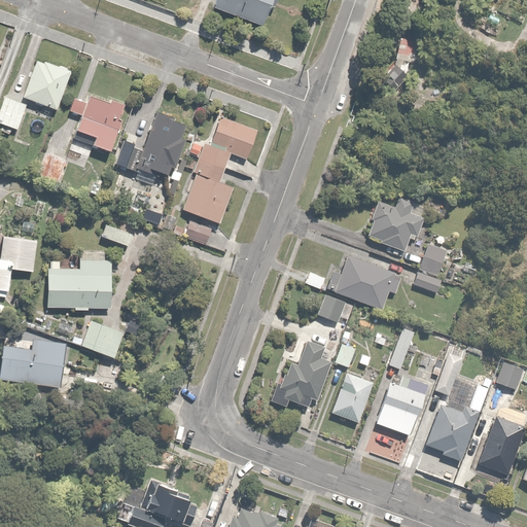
[(214,0),(212,7),(264,26),(272,0),(214,0)]
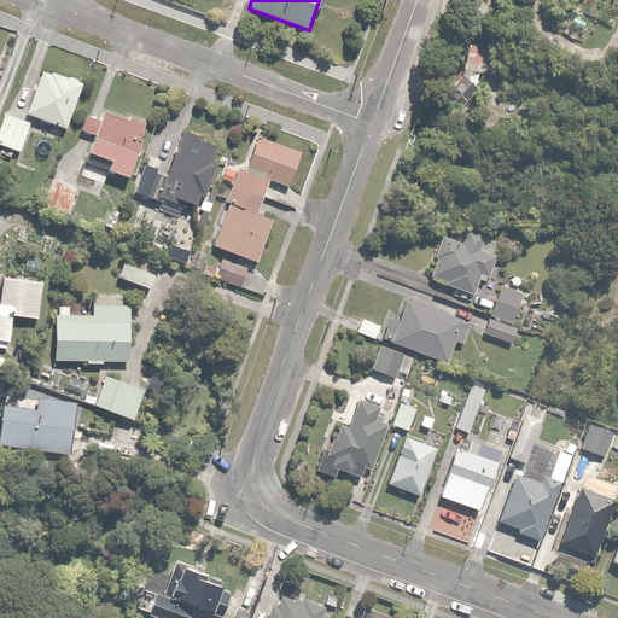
[(506,62),(473,38),(472,36),(455,59),(468,69),(449,95),(470,111),(506,62)]
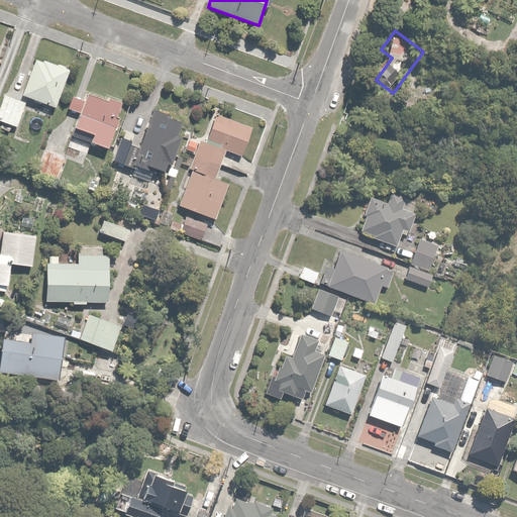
[(69,71),(35,59),(21,95),(55,108),(69,71)]
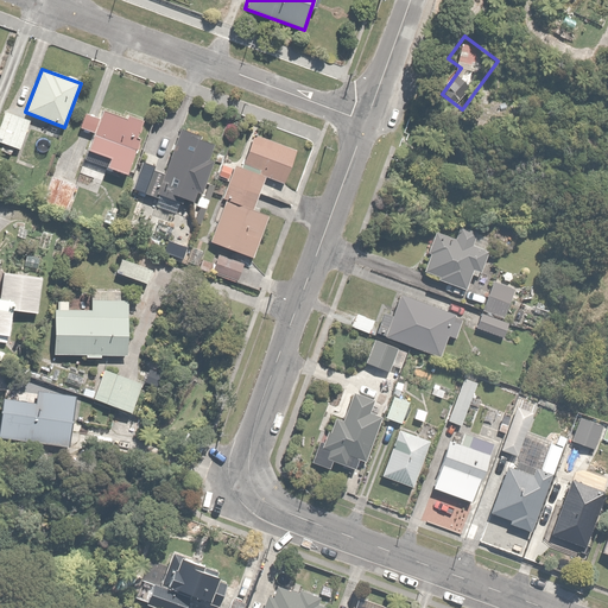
[(125,173),(144,121),(100,106),(96,115),(83,111),(77,128),(92,133),(86,151),(109,159),(106,168),(125,173)]
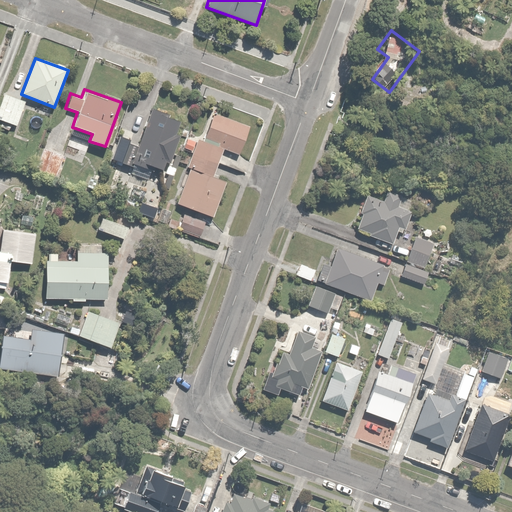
[(25,101),(4,93),(0,104),(0,119),(16,125),(25,101)]
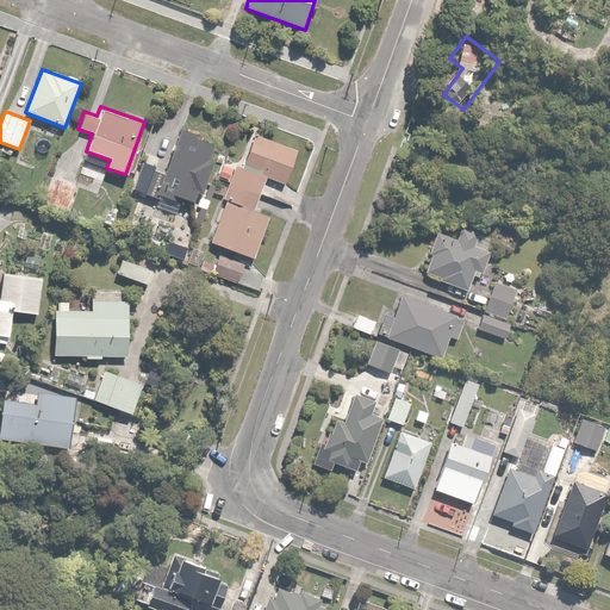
[(215,143),(180,131),(157,195),(191,206),(197,188),(201,190),(211,162),(209,161),(215,143)]
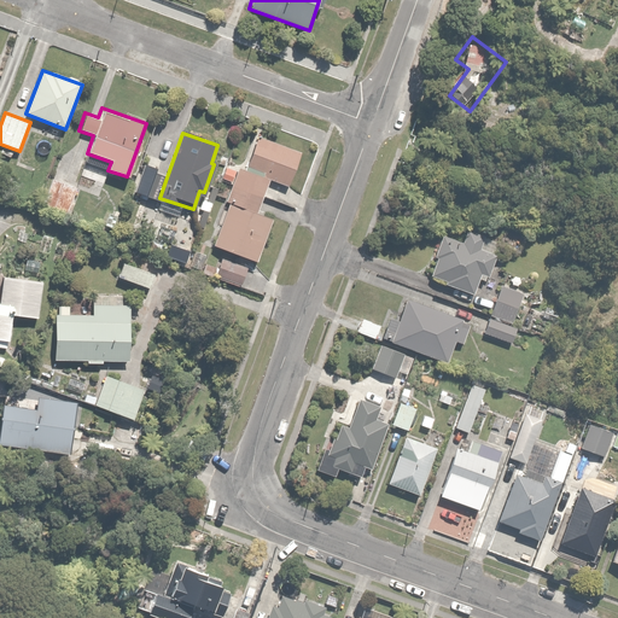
[(302,153),(257,136),(245,167),(242,165),(211,246),(258,263),(275,219),(257,213),(269,179),(290,186),(302,153)]
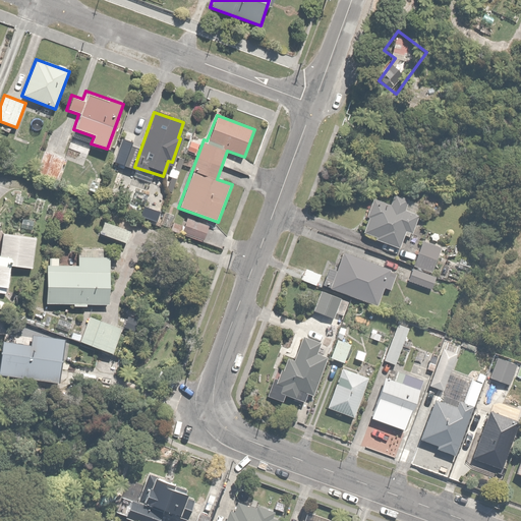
[(138,147),(120,140),(113,162),(131,168),(138,147)]
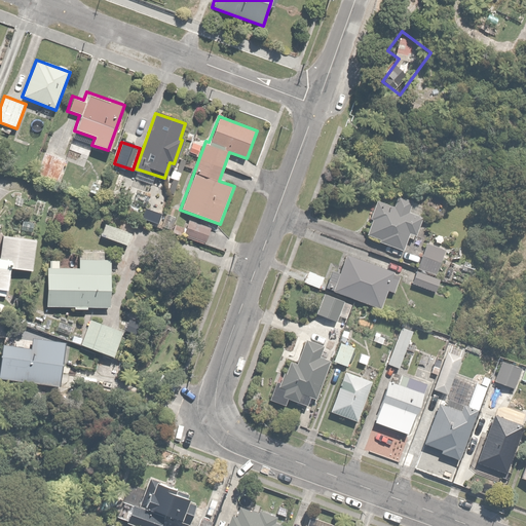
[(57,185),(66,159),(44,152),(35,177),(57,185)]
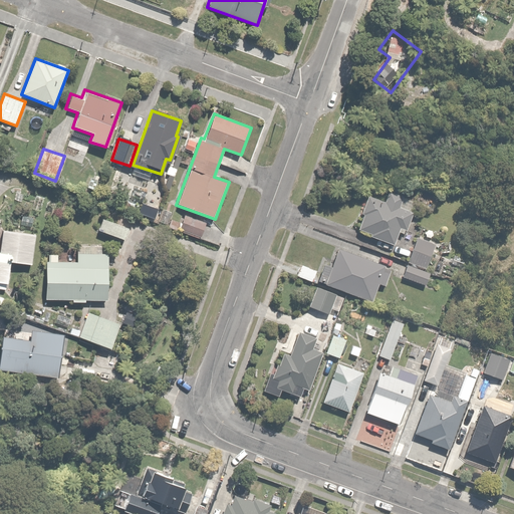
[(356,229),(369,234),(368,236),(402,249),(415,214),(406,210),(410,201),(390,194),(387,202),(369,196),(356,229)]
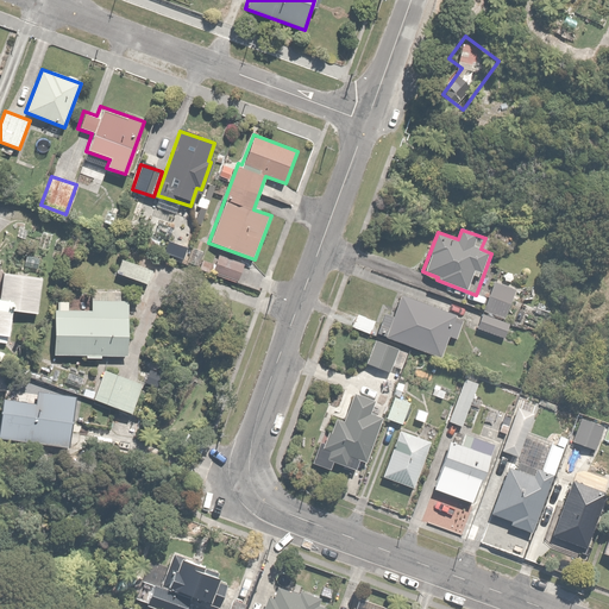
[(202,259),(199,268),(237,282),(244,264),(217,255),(214,264),(202,259)]
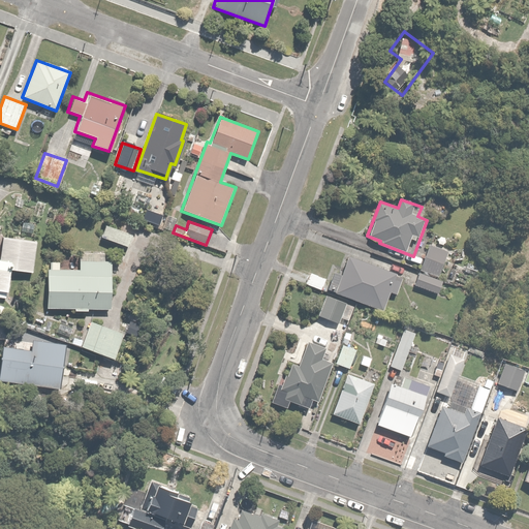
[(105,224),(100,238),(128,247),(133,235),(105,224)]
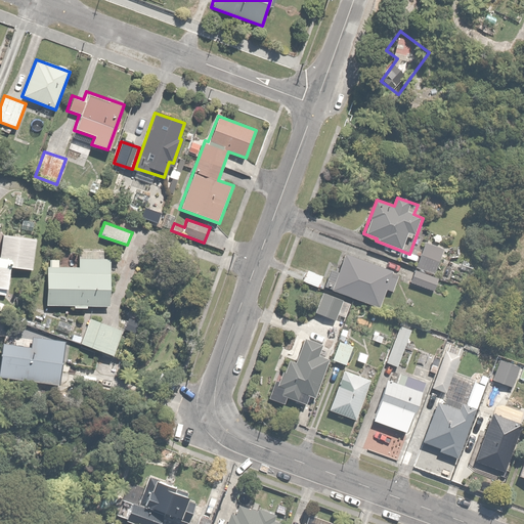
[(0,291),(9,292),(11,268),(33,270),(36,237),(1,234),(0,239),(0,291)]
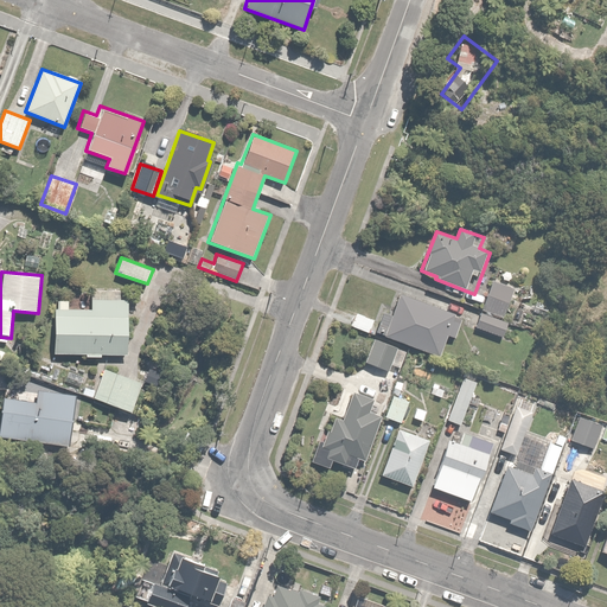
[(513,289),(492,281),(481,308),(503,317),(513,289)]
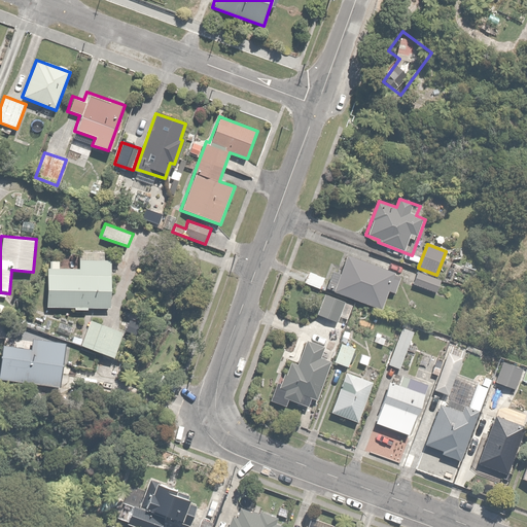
[(80,268),(70,268),(50,269),(46,269),(47,307),(110,306),(109,252),(79,252),(80,268)]
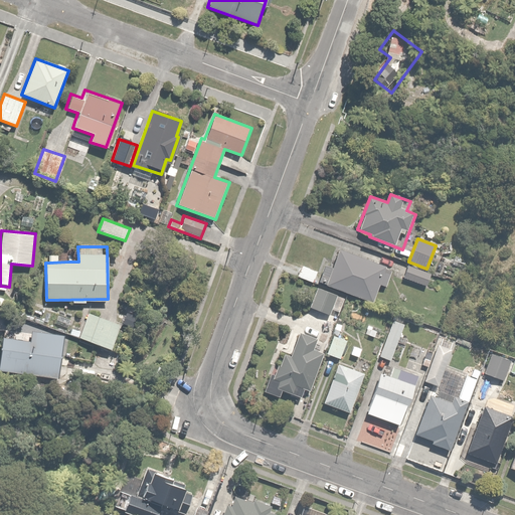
[(326,263),(318,281),(371,301),(378,284),(385,287),(395,262),(367,250),(365,258),(340,248),(333,266),(326,263)]
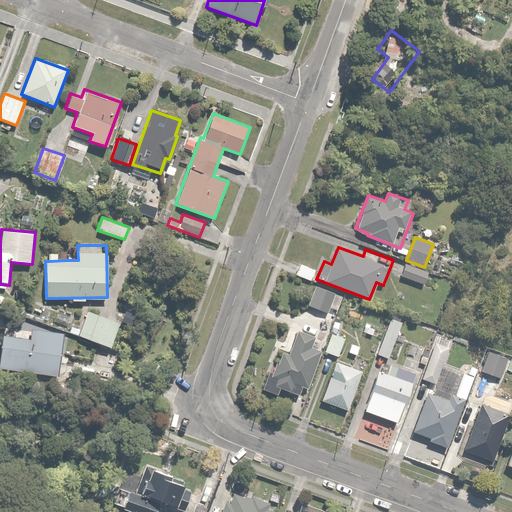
[(315,270),(300,263),(295,275),(309,281),(315,270)]
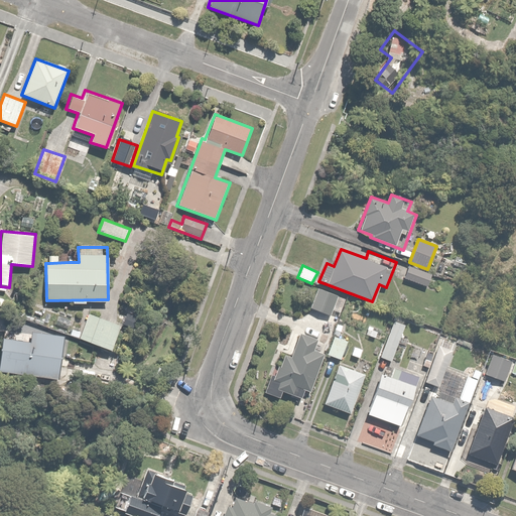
[(430,274),(408,265),(403,278),(425,287),(430,274)]
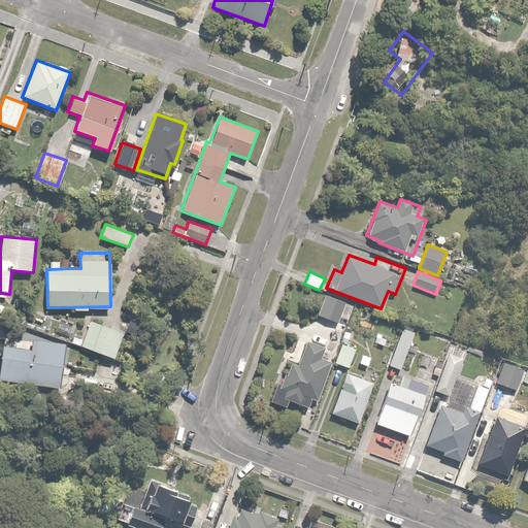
[(353,305),(325,294),(317,315),(336,323),(339,316),(347,319),(353,305)]
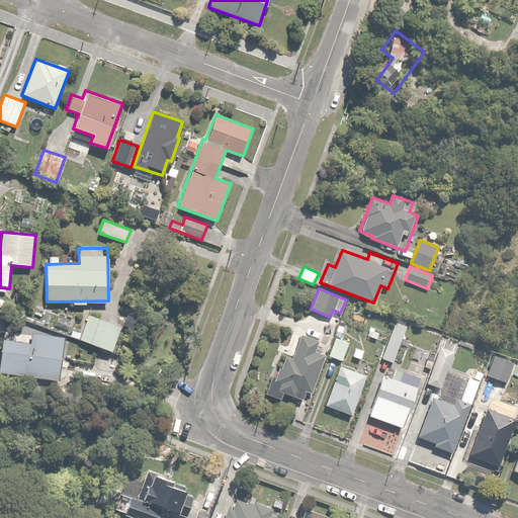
[(74,322),(58,316),(55,325),(71,331),(74,322)]
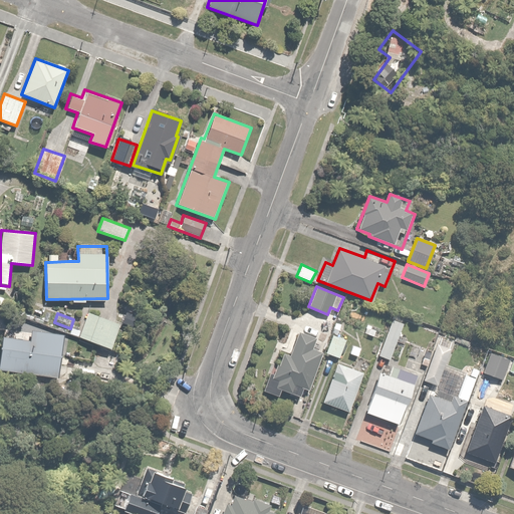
[(127,328),(87,313),(78,336),(118,351),(127,328)]
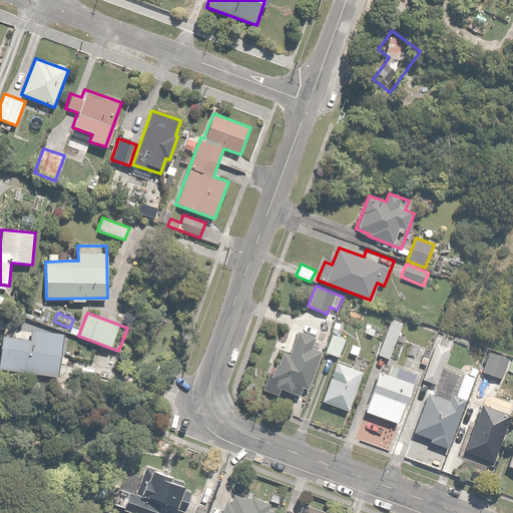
[(403,321),(392,317),(378,355),(389,359),(403,321)]
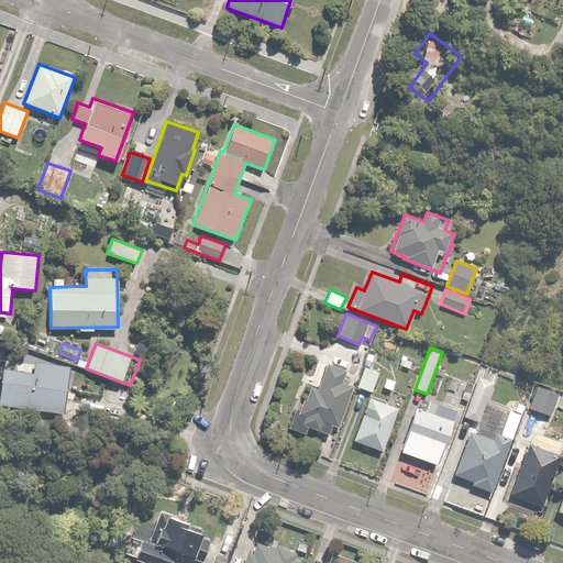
[(1,367),(0,373),(0,404),(64,414),(69,368),(33,364),(32,372),(1,367)]
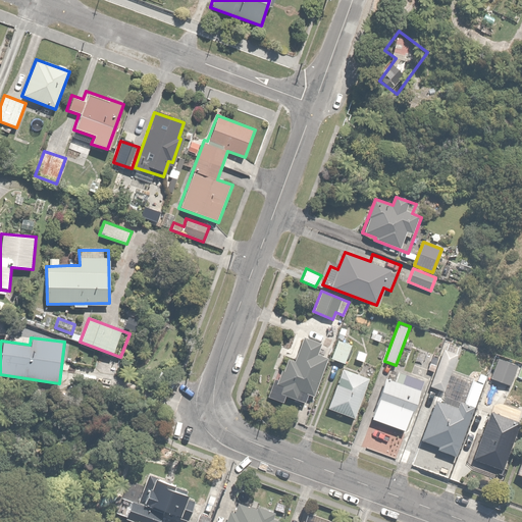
[(313,393),(325,359),(321,358),(324,348),(301,340),(294,359),(286,357),(279,379),(274,377),(267,397),(281,402),(284,395),(304,401),(307,390),(313,393)]
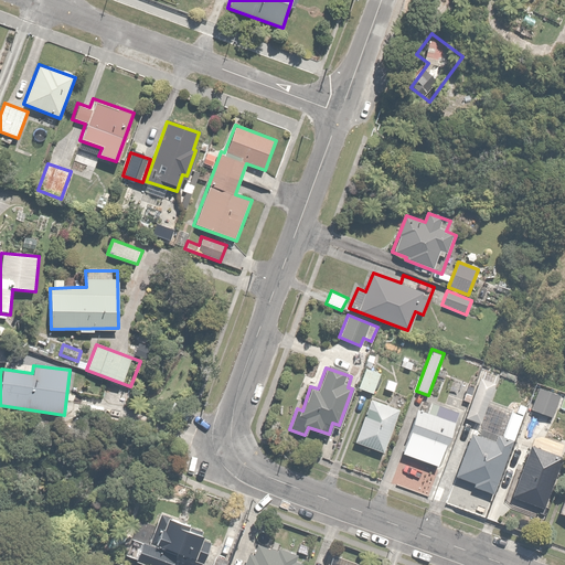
[(380,373),(365,369),(359,387),(373,393),(380,373)]
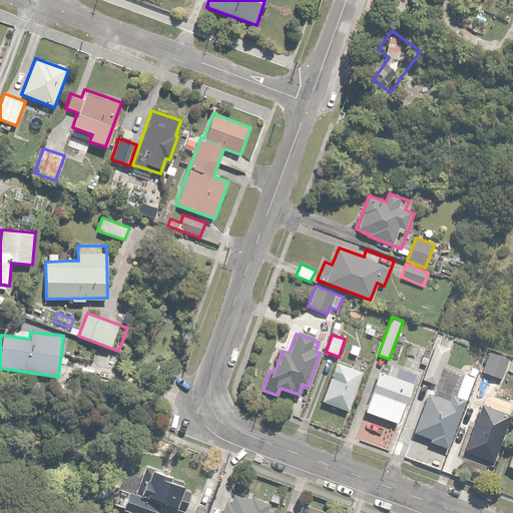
[(447,450),(474,377),(474,375),(443,363),(449,347),(436,342),(422,379),(445,387),(441,399),(426,393),(412,432),(428,438),(427,442),(447,450)]
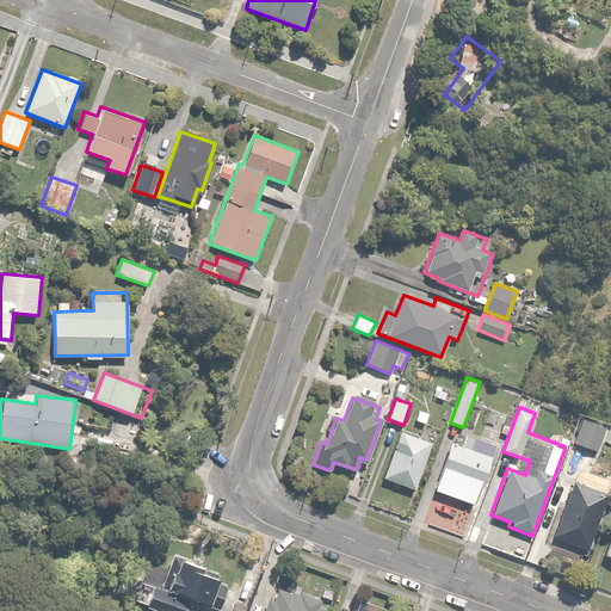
[(431,414),(418,409),(414,421),(426,425),(431,414)]
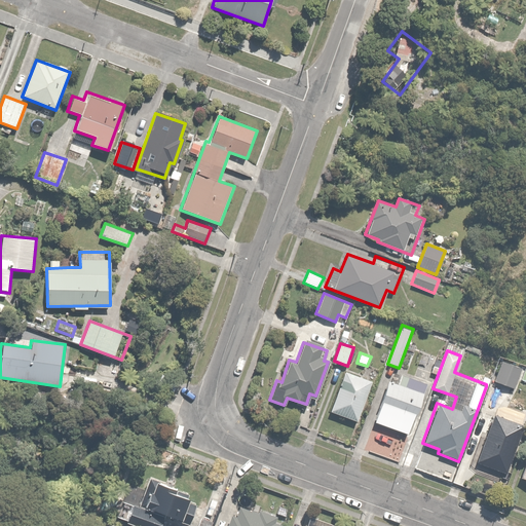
[(523,368),(502,360),(494,380),(515,388),(523,368)]
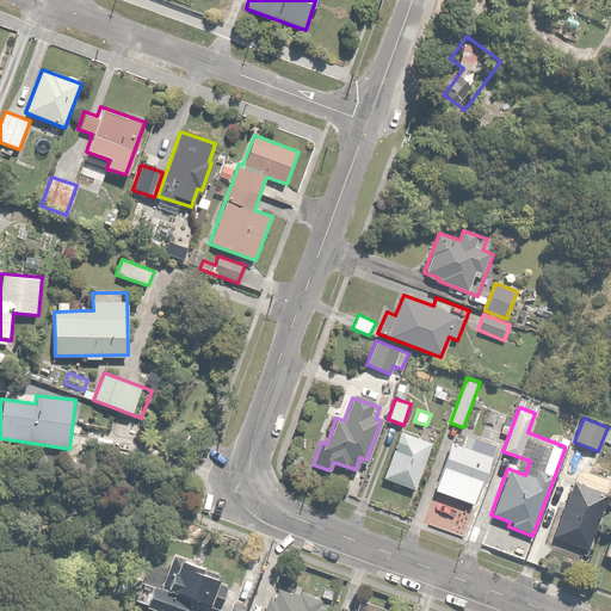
[(431,444),(401,432),(382,477),(413,489),(431,444)]
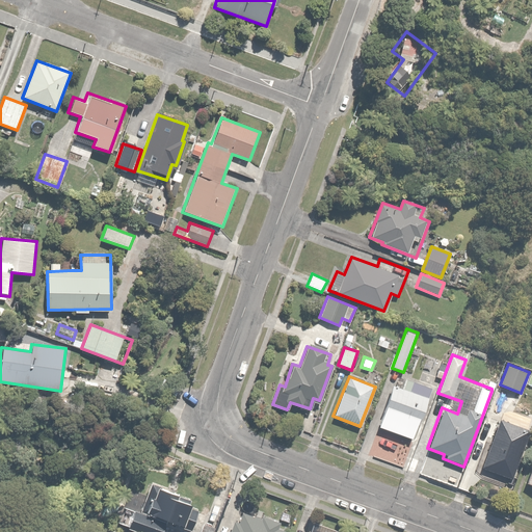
[(393,386),(378,427),(411,439),(431,384),(406,376),(402,389),(393,386)]
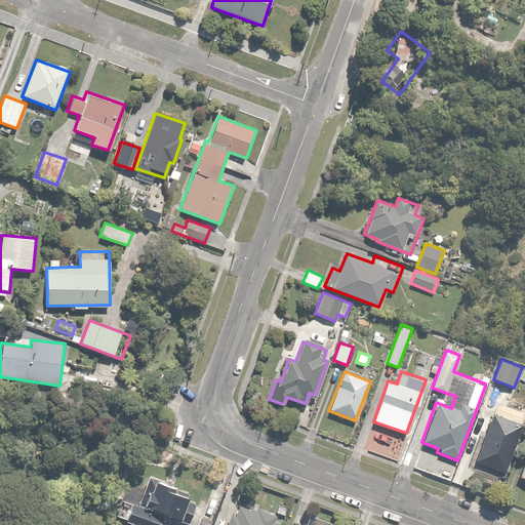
[(523,426),(493,414),(475,461),(505,473),(523,426)]
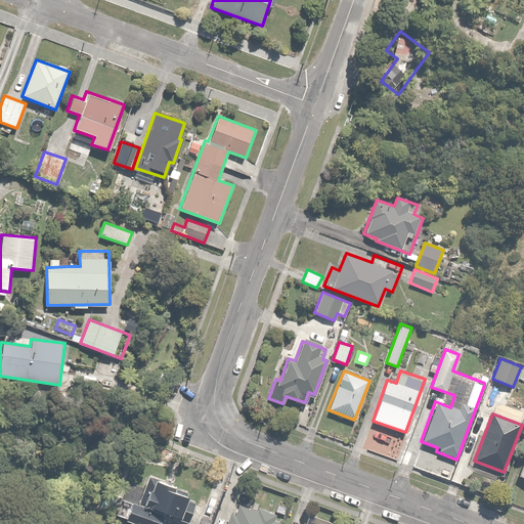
[(132,501),(124,520),(133,523),(159,523),(162,516),(180,523),(185,523),(194,501),(168,490),(170,485),(155,479),(143,506),(132,501)]
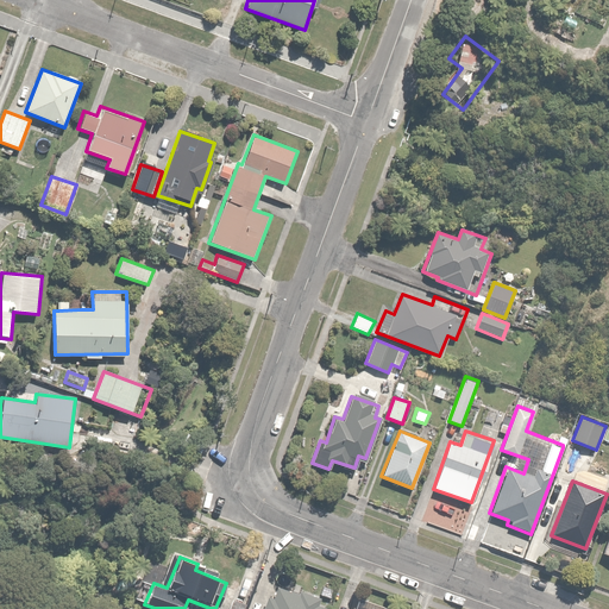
[(316,596),(280,585),(275,598),(268,596),(263,608),(331,608),(314,603),(316,596)]
